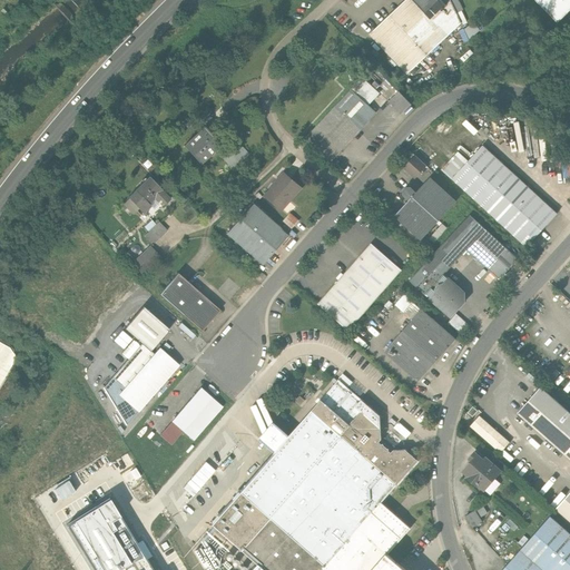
[(439,0),(436,2),(434,0),(406,0),(369,35),(406,75),(460,23),(449,1),(444,6),(439,0)]
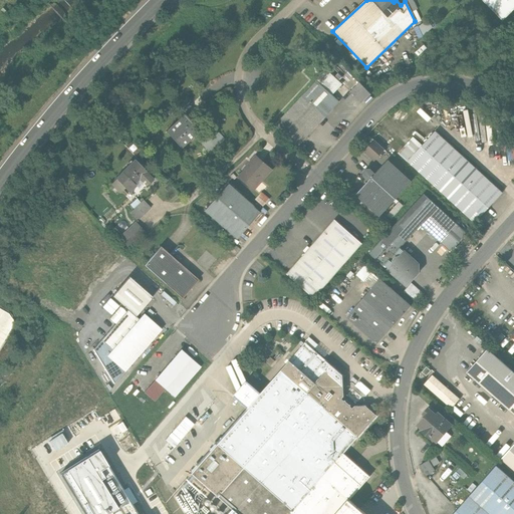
[(513,0),(482,0),(502,20),(513,7),(513,0)]
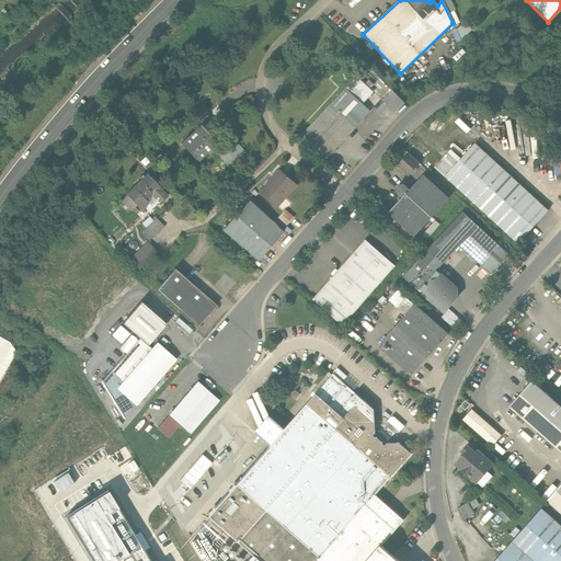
[(357,77),(346,89),(362,103),(373,91),(357,77)]
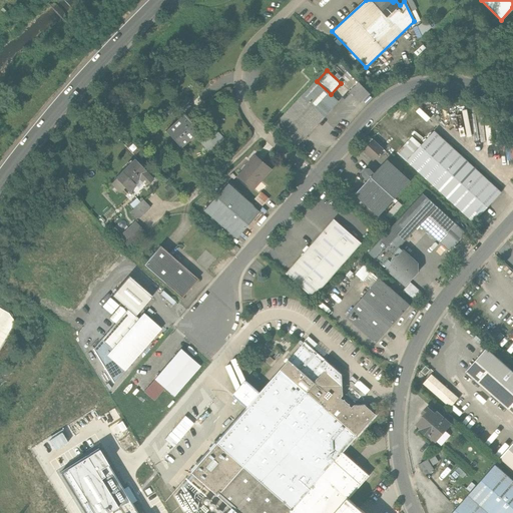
[(331,94),(317,81),(276,125),(298,145),(338,101),(331,94)]
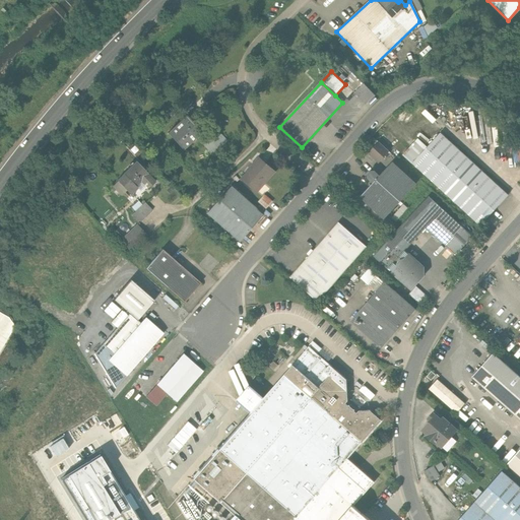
[(365,84),(354,92),(365,104),(375,95),(365,84)]
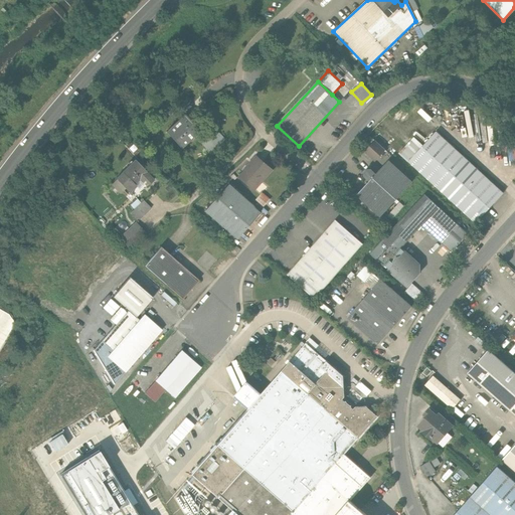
[(203,129),(192,118),(172,137),(184,149),(203,129)]
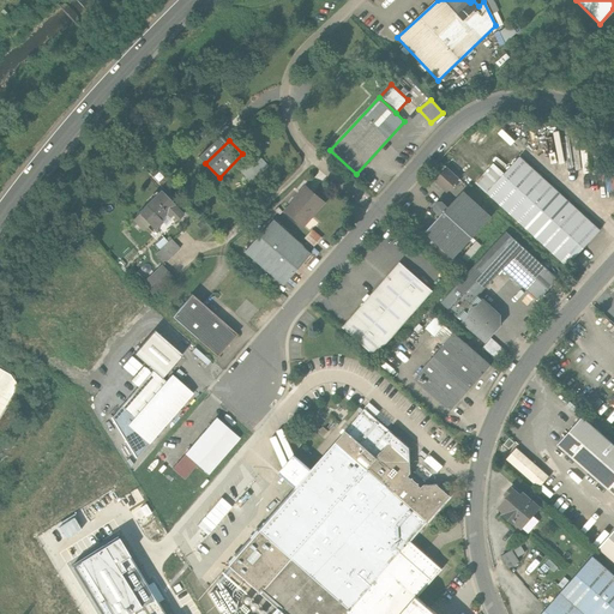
[(600,230),(521,158),(505,175),(488,193),(567,265),(600,230)]
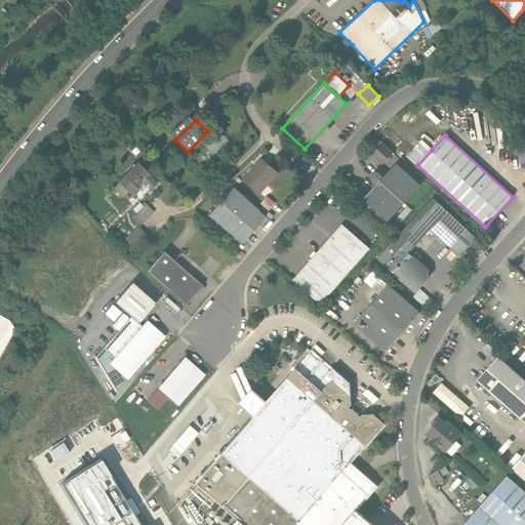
[(408,157),(417,165),(432,150),(422,140),(408,157)]
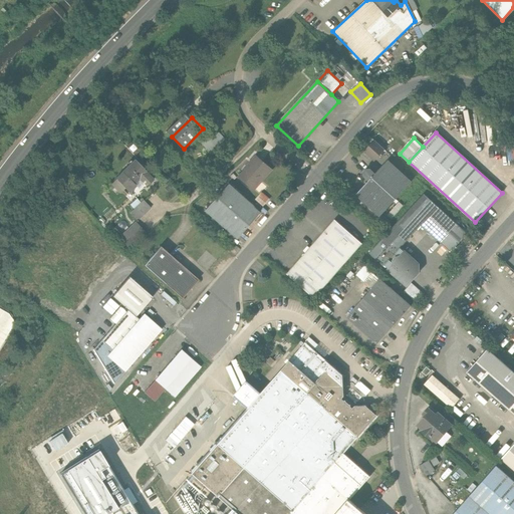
[(374,142),(364,152),(374,161),(384,150),(374,142)]
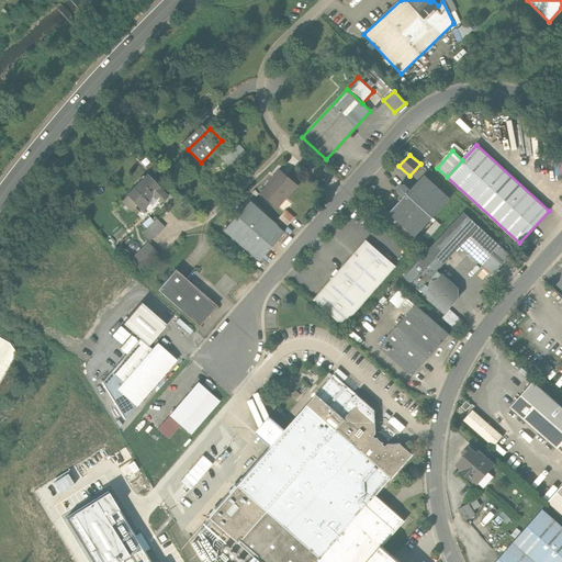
[(168,190),(150,172),(125,198),(143,215),(168,190)]
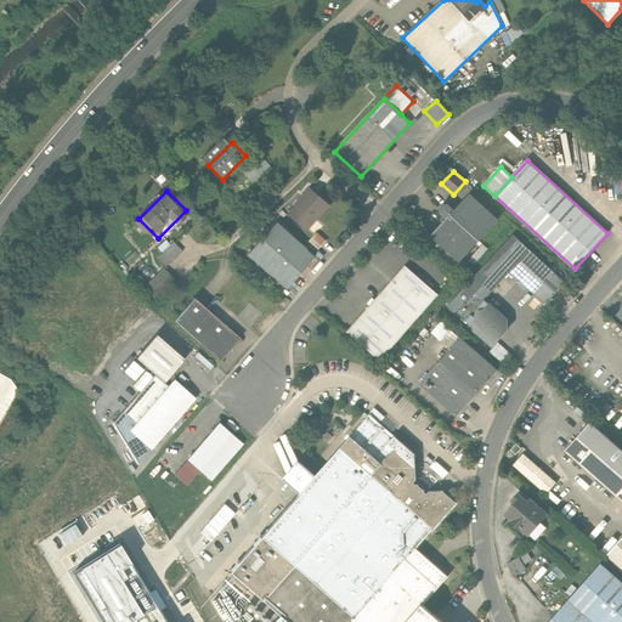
[(327,205),(312,193),(290,218),(305,231),(327,205)]
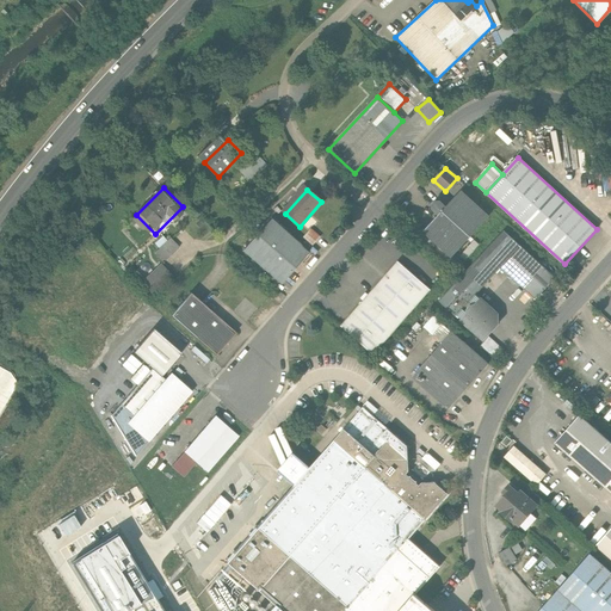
[(489,215),(462,191),(448,208),(440,202),(436,202),(433,204),(433,209),(439,216),(425,232),(451,257),(489,215)]
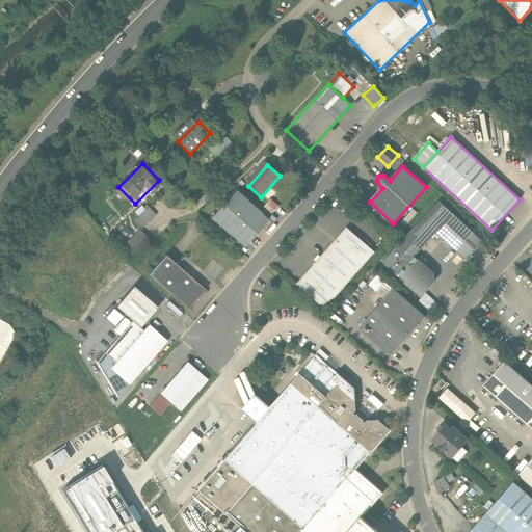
[(266,216),(236,190),(210,219),(240,245),(266,216)]
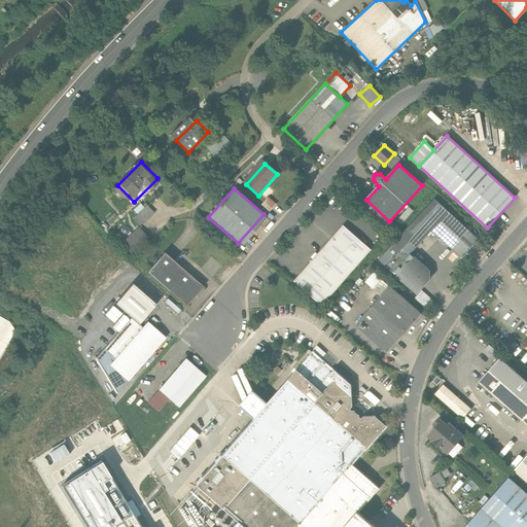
[(262,204),(271,210),(277,203),(269,197),(262,204)]
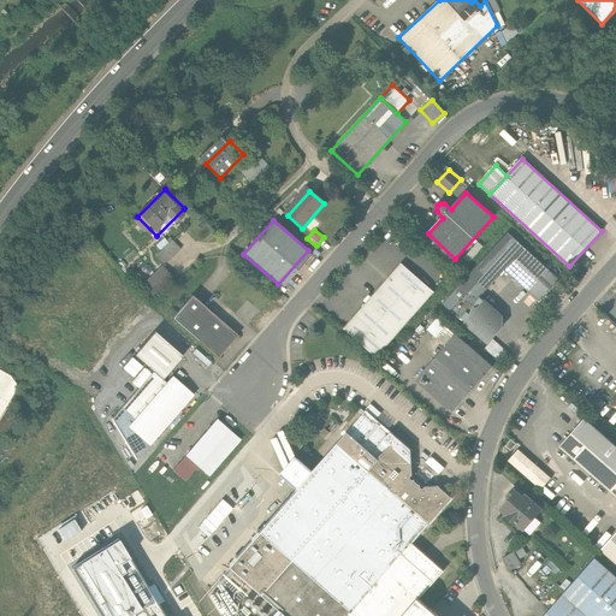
[(558,279),(508,234),(444,304),(487,344),(503,327),(503,317),(480,297),(505,270),(539,301),(558,279)]
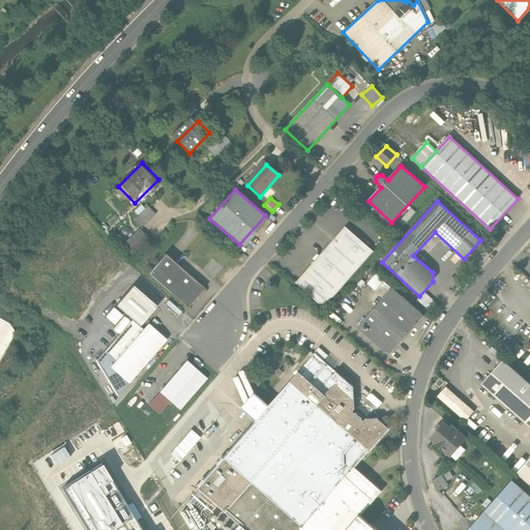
[(154,214),(147,208),(135,219),(142,227),(154,214)]
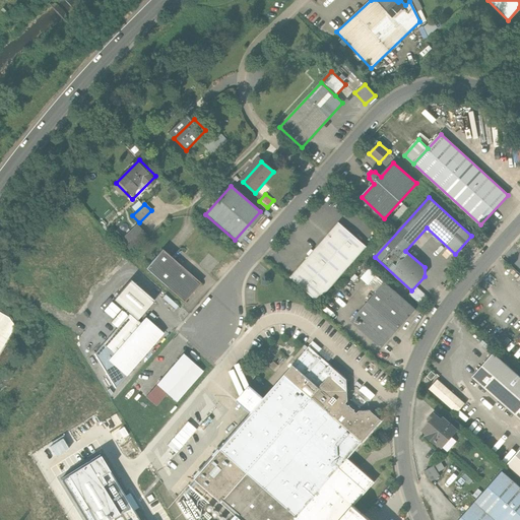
[(365,242),(339,219),(288,276),(314,299),(365,242)]
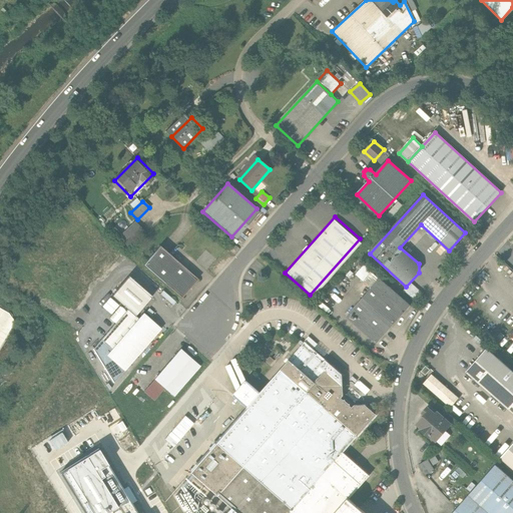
[(192,279),(161,249),(145,267),(176,296),(192,279)]
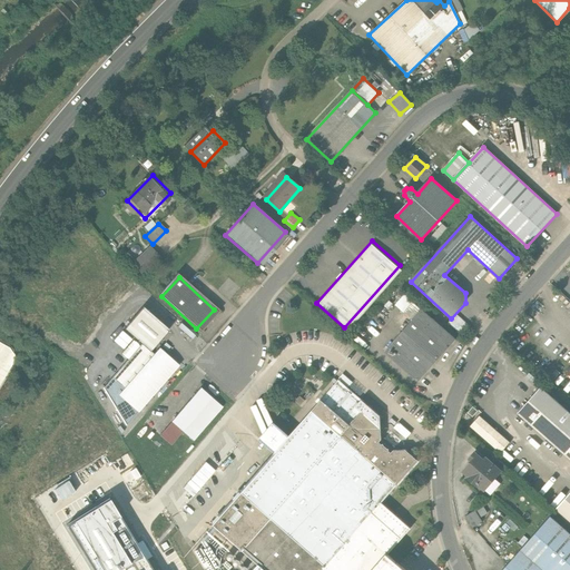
[(414,322),(422,312),(404,296),(396,306),(414,322)]
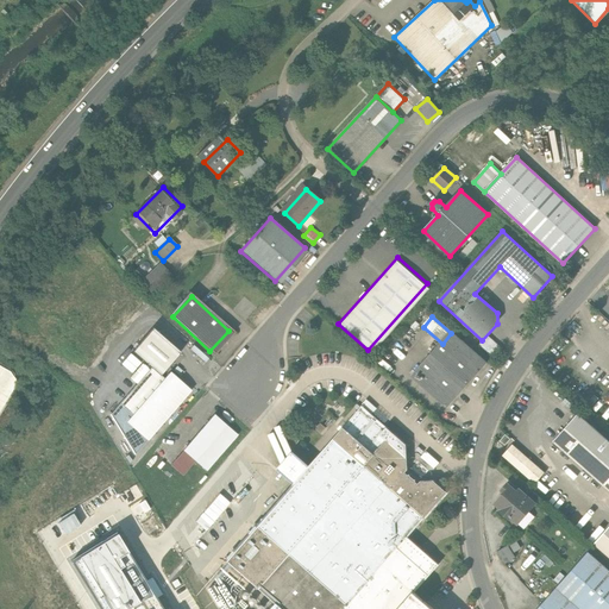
[(132,352),(152,370),(159,376),(180,352),(152,328),(132,352)]
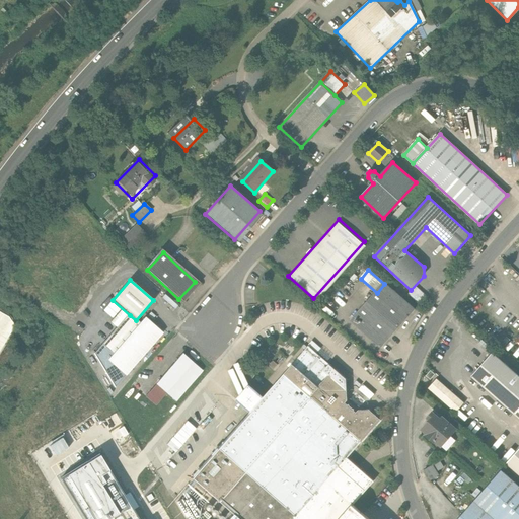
[(414,309),(384,284),(377,293),(351,321),(380,347),(414,309)]
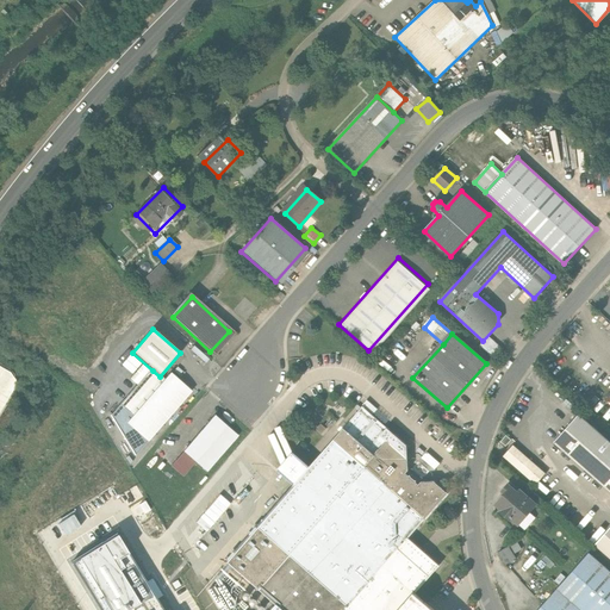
[(160,377),(153,371),(118,406),(131,418),(126,422),(145,440),(190,392),(173,377),(167,384),(160,377)]
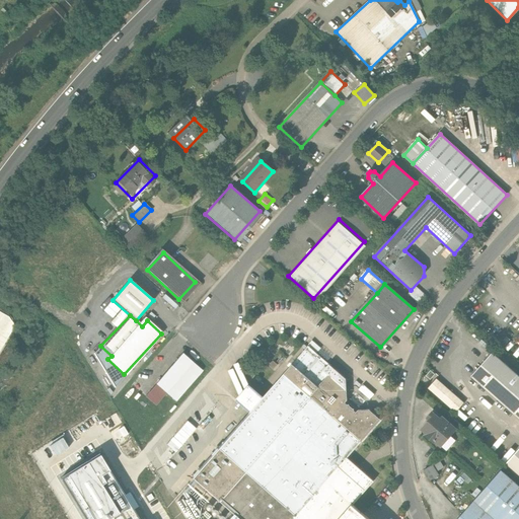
[(0,341),(10,322),(0,316),(0,341)]
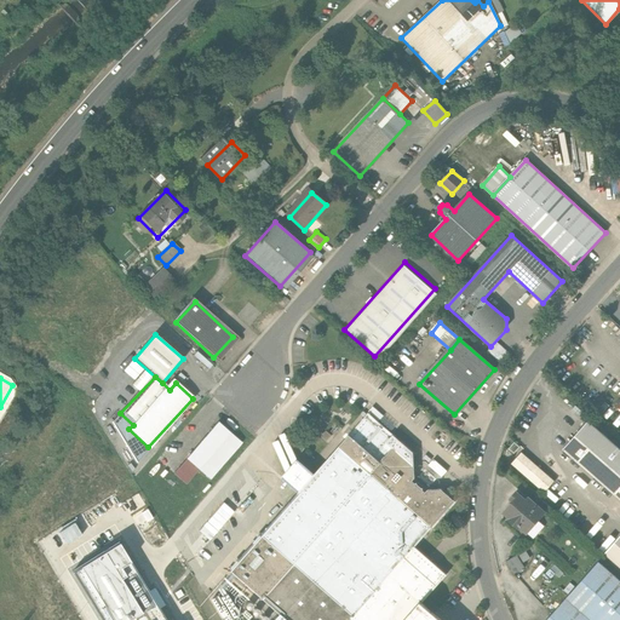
[(452,487),(369,414),(227,575),(264,608),(252,619),(440,619),(434,614),(426,608),(424,606),(422,604),(447,575),(428,558),(414,546),(460,494),(452,487)]
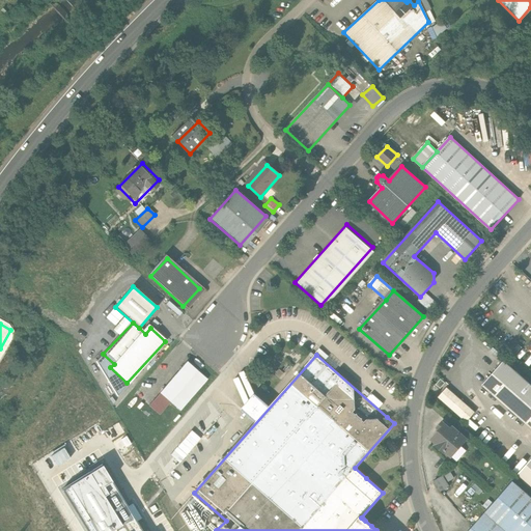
[(530,387),(503,363),(492,375),(482,387),(530,428),(530,387)]
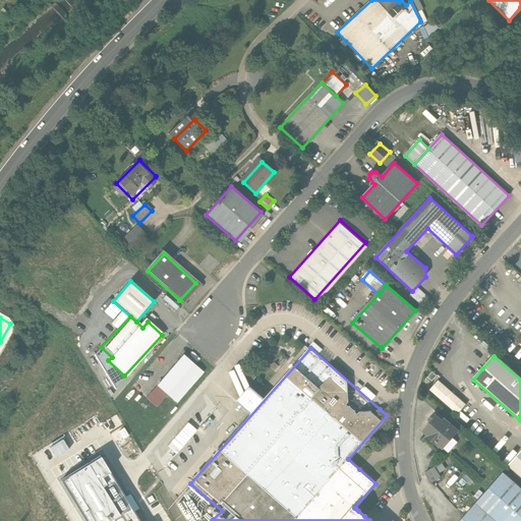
[(199,374),(181,357),(154,387),(158,390),(149,399),(158,408),(168,397),(173,402),(199,374)]
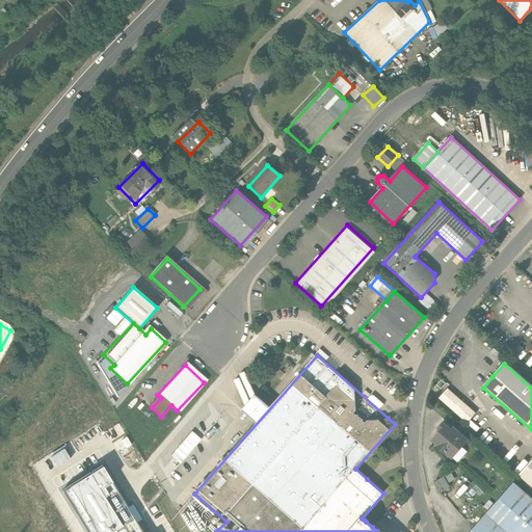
[(273,391),(280,396),(292,381),(287,376),(273,391)]
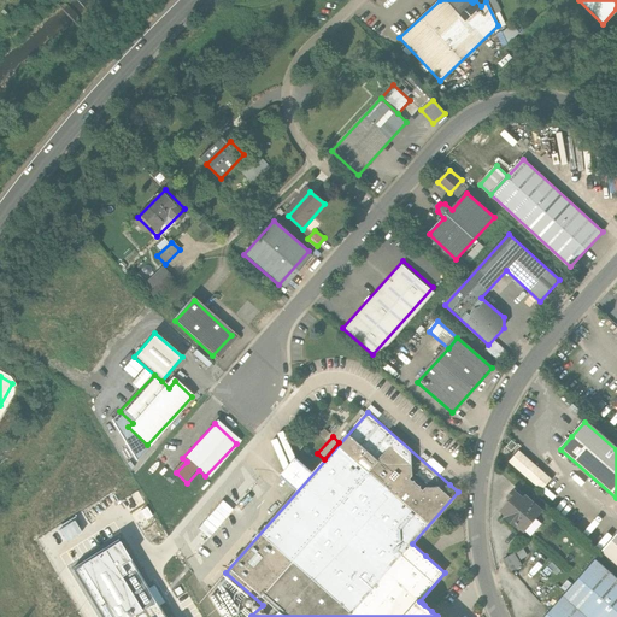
[(518,451),(507,463),(541,492),(551,481),(518,451)]
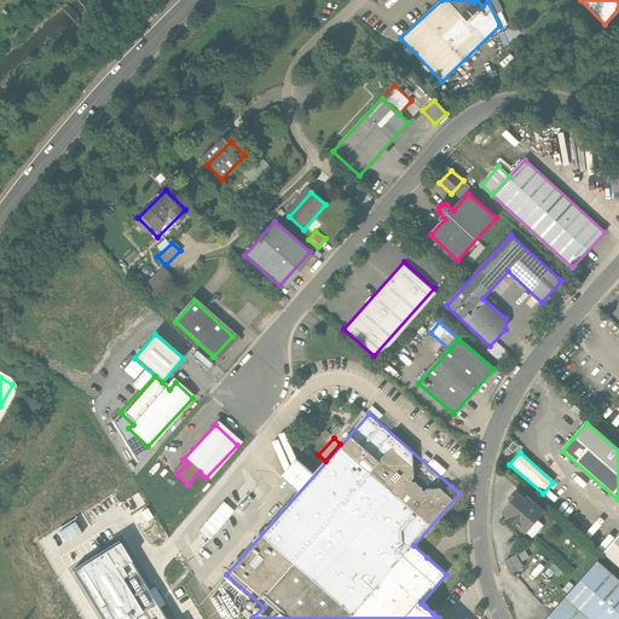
[(543,513),(518,492),(499,514),(525,536),(543,513)]
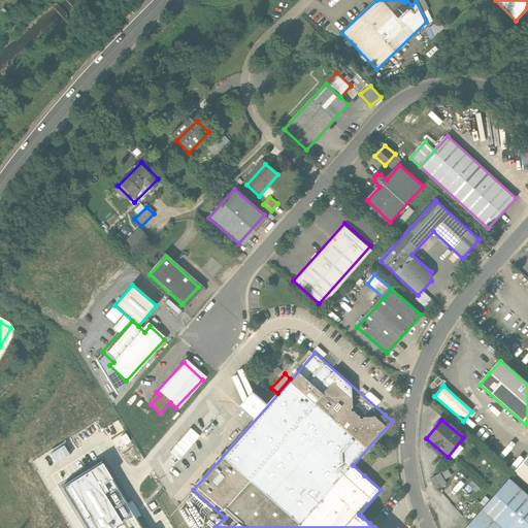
[(527,482),(527,456),(516,470),(527,482)]
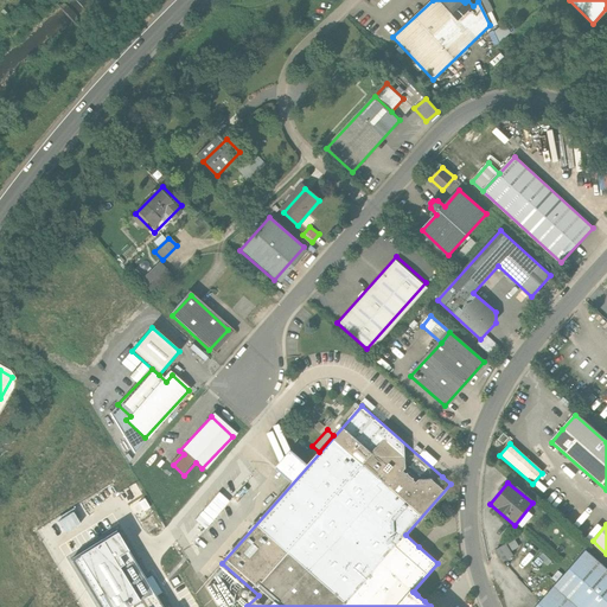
[(516,537),(496,548),(502,560),(522,548),(516,537)]
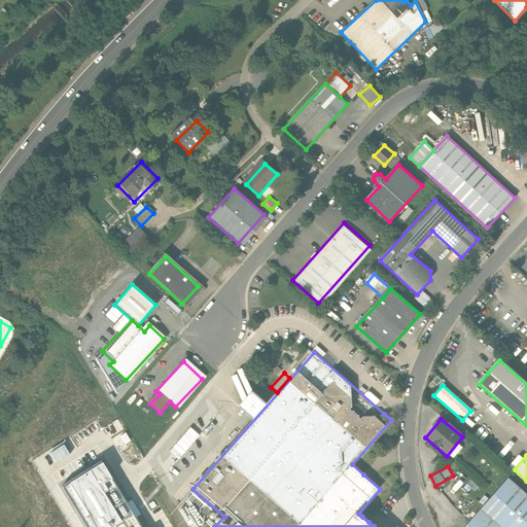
[(526,526),(526,495),(508,480),(466,526),(526,526)]
